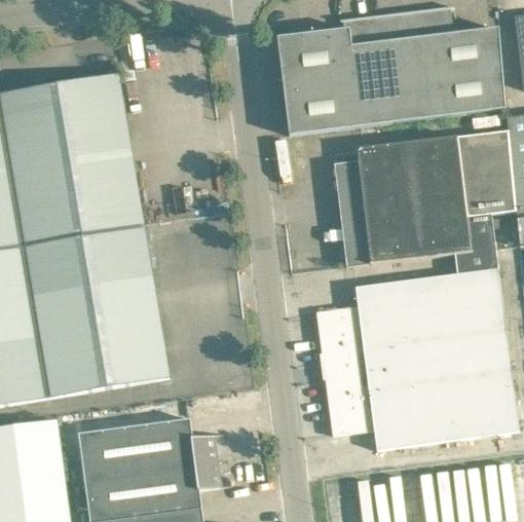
[(276,35),(288,134),(503,108),(497,26),(452,32),(449,6),(347,17),(338,19),(339,21),(341,20),(342,27),(276,35)]
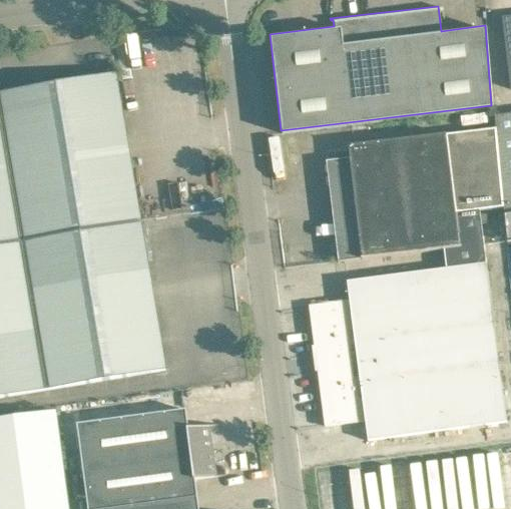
[(510,12),(500,14),(503,34),(509,86),(510,85),(510,12)]
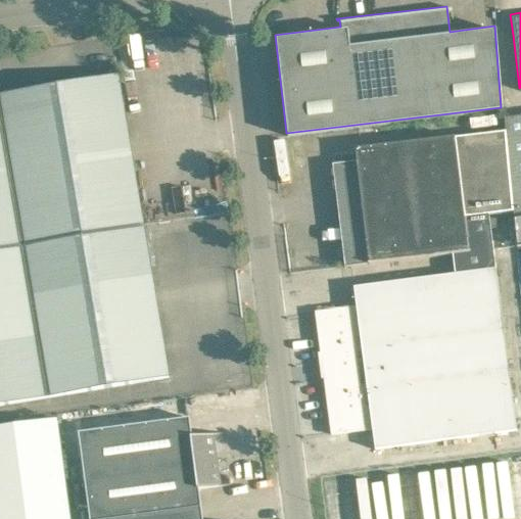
[(0,119),(121,98),(116,72),(0,91),(0,119)]
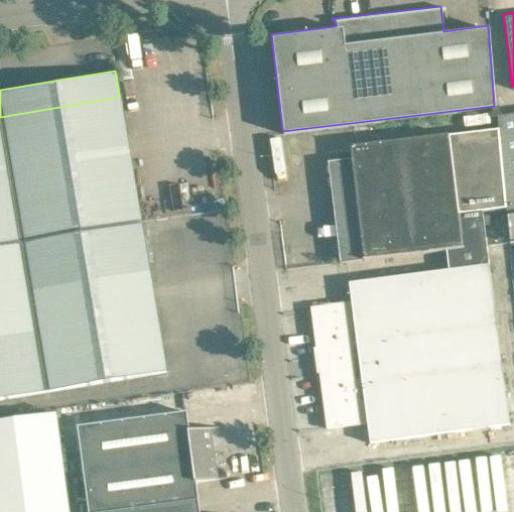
[(0,257),(142,233),(119,97),(0,117),(0,257)]
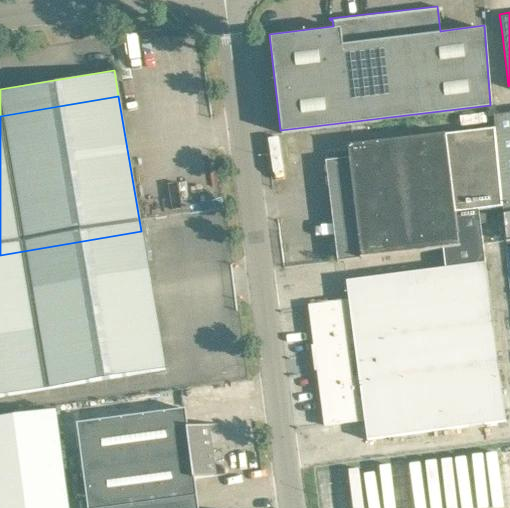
[(509,109),(492,113),(493,125),(500,205),(501,212),(509,210),(509,109)]
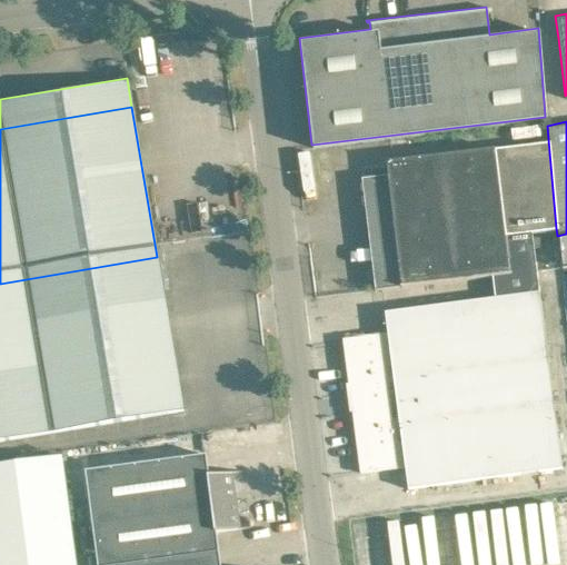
[(399,285),(508,271),(535,268),(530,230),(556,228),(548,139),(385,159),(400,284),(399,284),(399,285)]
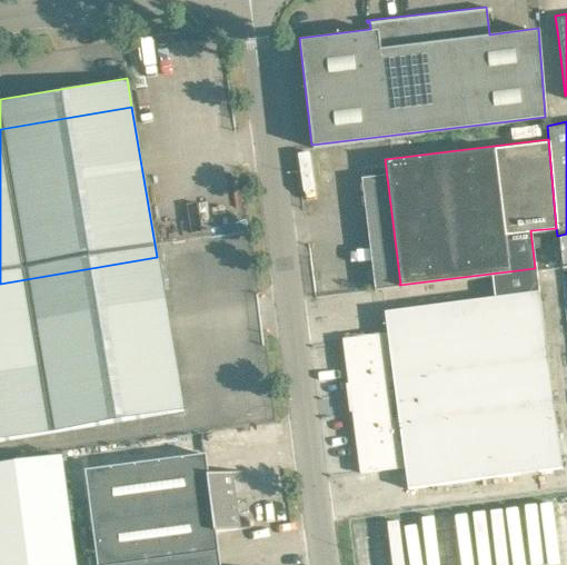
[(566,234),(557,236),(561,264),(566,263),(566,234)]
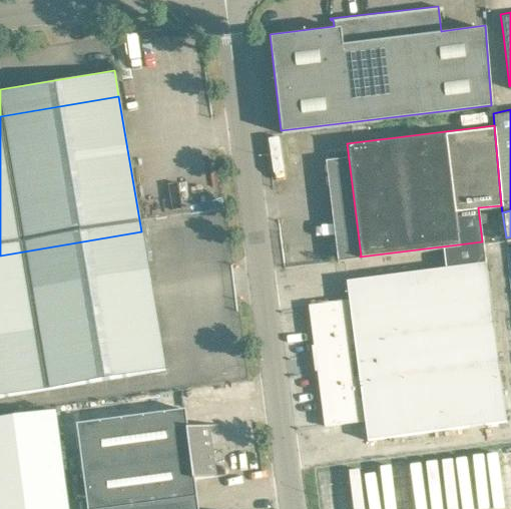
[(141,231),(0,256),(0,394),(163,367),(141,231)]
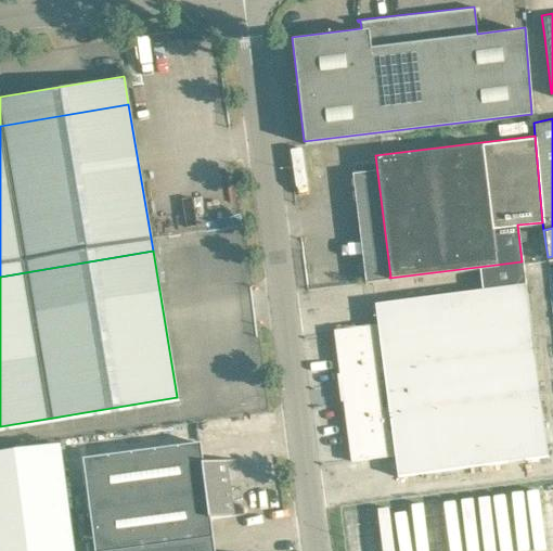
[(522,261),(496,265),(498,285),(373,302),(376,322),(333,329),(350,458),(394,452),(396,474),(418,471),(547,453),(524,281),(522,261)]
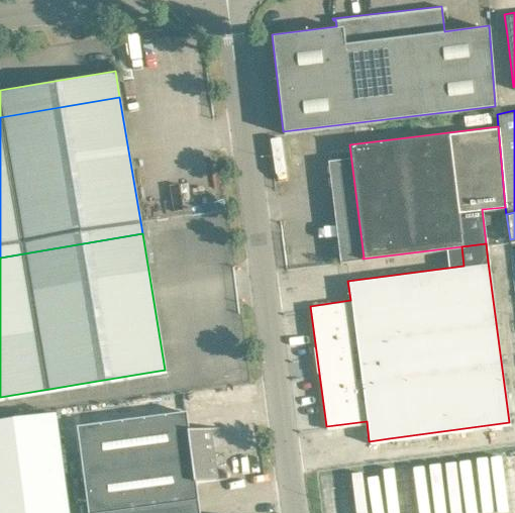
[(67,512),(54,410),(0,417),(0,512),(67,512)]
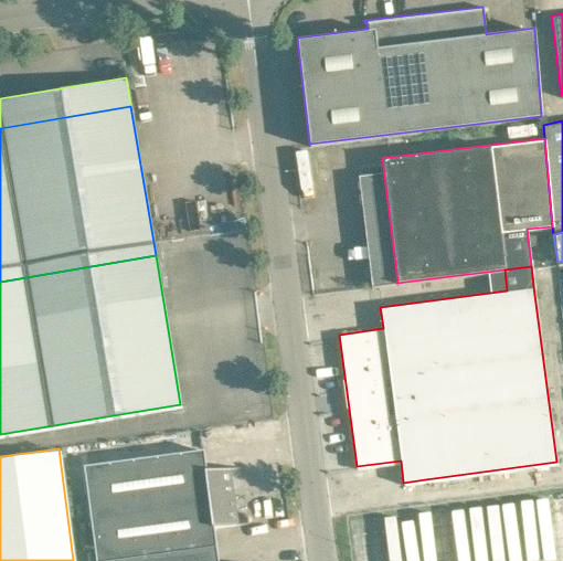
[(83,464),(89,512),(233,494),(229,466),(241,465),(241,464),(205,468),(202,448),(83,464)]
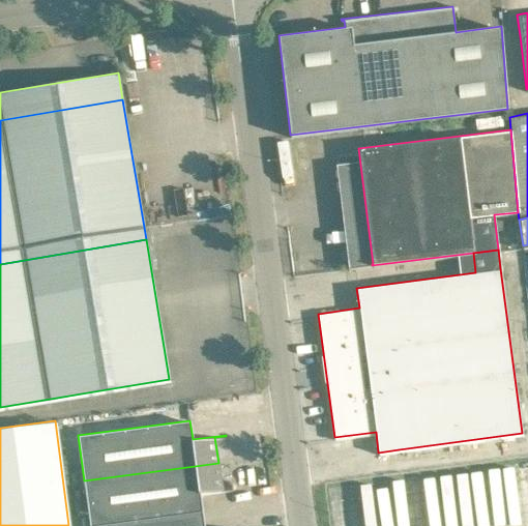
[(84,480),(90,525),(202,510),(200,492),(232,488),(232,487),(222,488),(218,463),(84,480)]
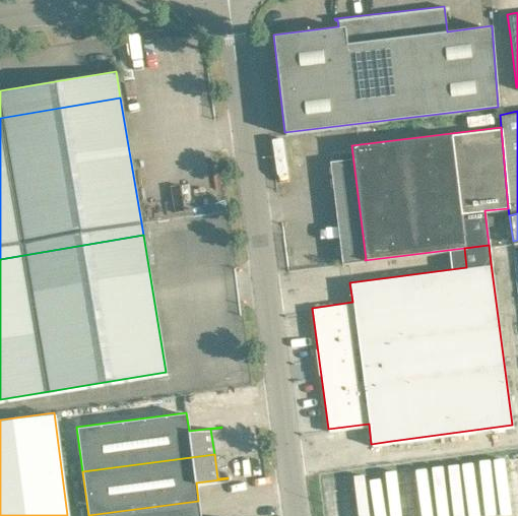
[(346,481),(349,515),(427,515),(426,503),(411,505),(408,480),(377,485),(376,478),(346,481)]
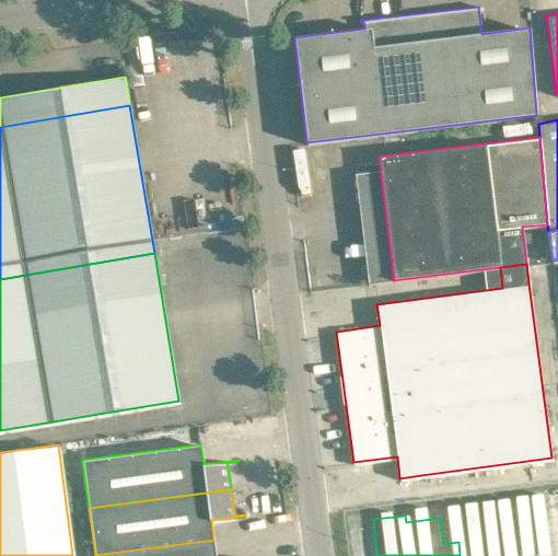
[(78,526),(79,539),(90,537),(89,525),(78,526)]
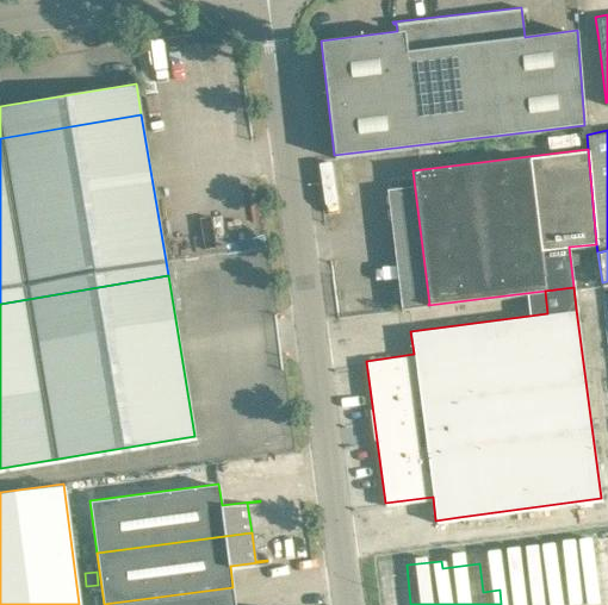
[(104,604),(103,604),(273,604),(262,604),(235,604),(233,587),(104,604)]
